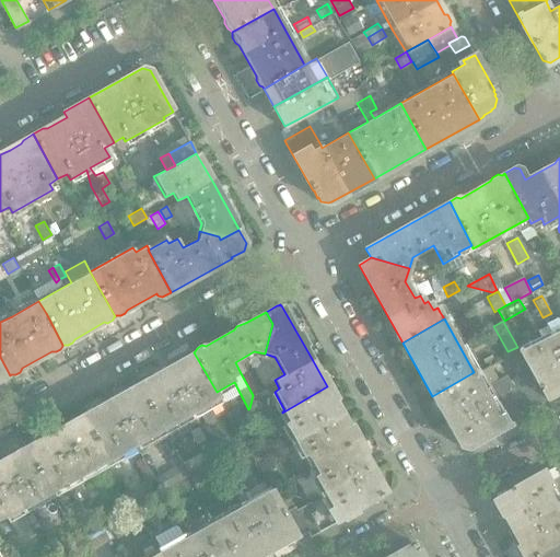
[(559,331),(552,335),(523,349),(535,372),(534,373),(547,397),(559,391),(559,387),(559,389),(559,387),(559,331)]
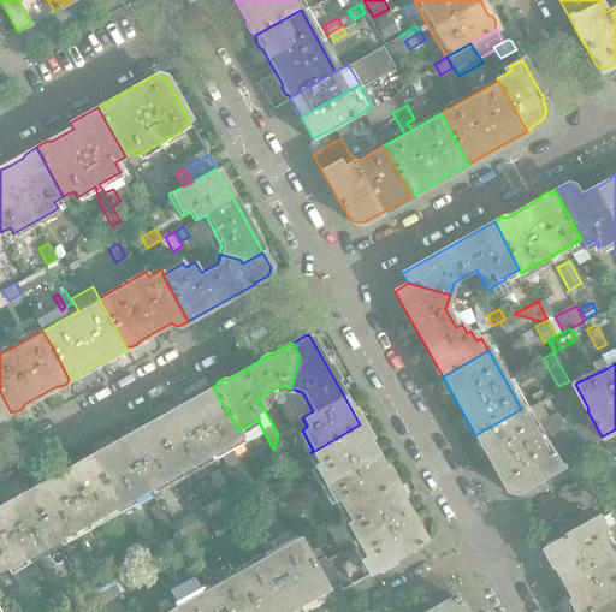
[(238,431),(213,387),(212,388),(207,387),(201,391),(199,396),(166,414),(161,414),(155,417),(153,421),(152,421),(181,474),(243,439),(238,431)]
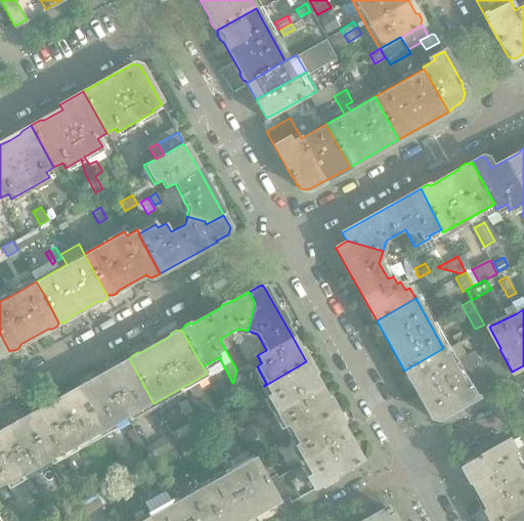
[(7,354),(9,351),(0,334),(0,356),(3,356),(7,354)]
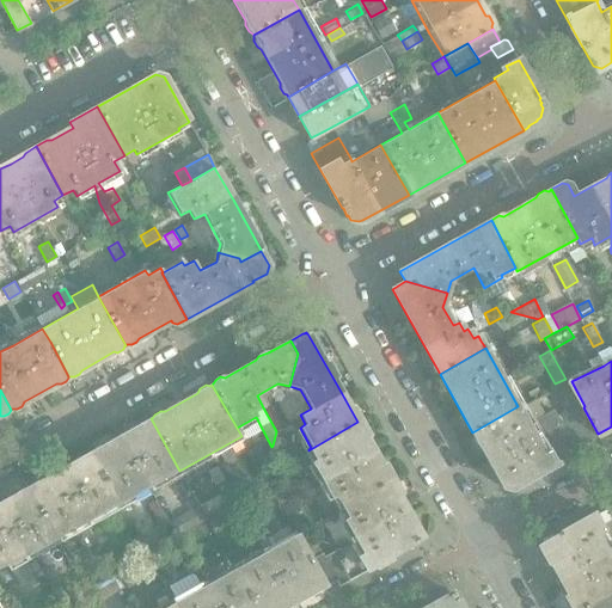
[(588,444),(586,441),(570,415),(533,435),(518,406),(472,433),(503,486),(510,489),(588,444)]
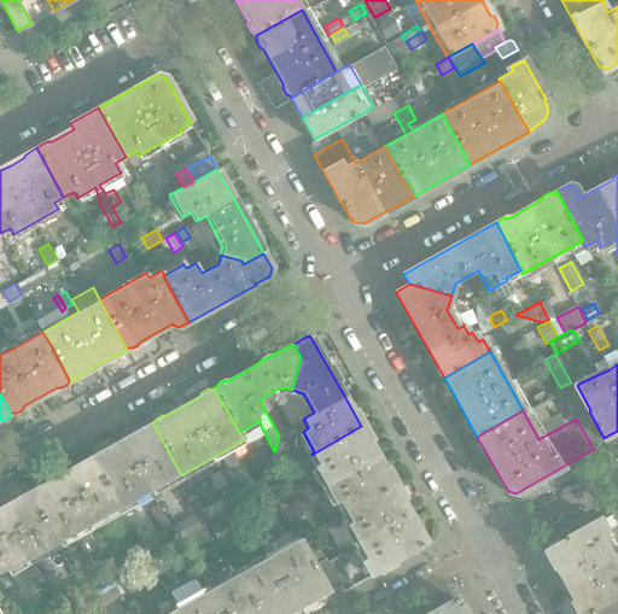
[(604,438),(589,411),(576,419),(592,445),(604,438)]
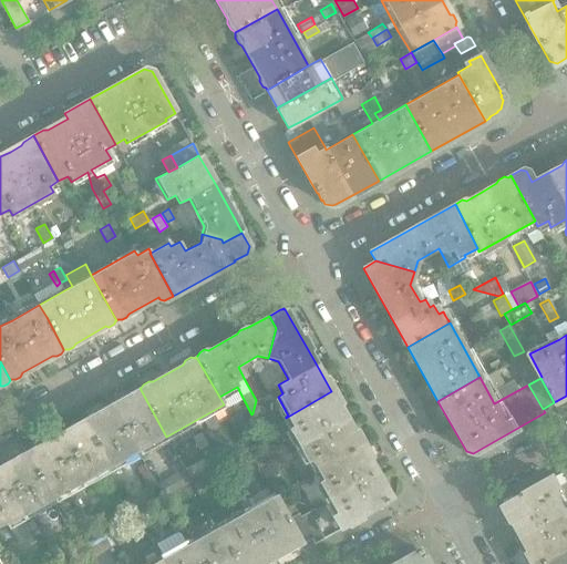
[(166,437),(140,388),(138,389),(134,389),(129,392),(126,396),(96,412),(92,412),(86,416),(84,420),(82,420),(110,468),(166,437)]
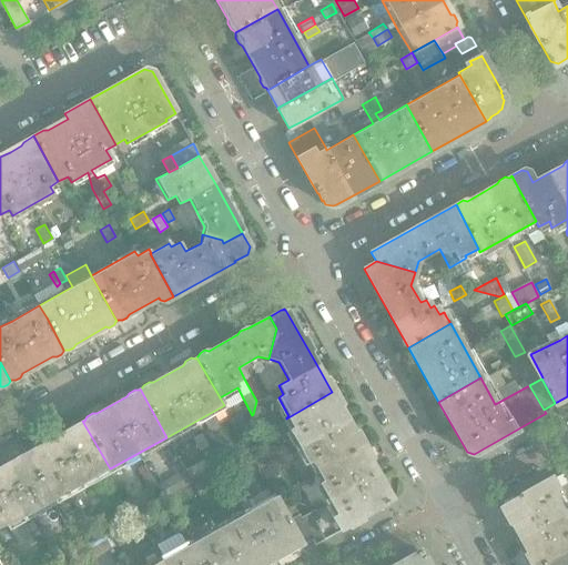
[(362,445),(347,419),(332,392),(286,419),(292,427),(288,430),(307,464),(312,462),(316,471),(362,445)]
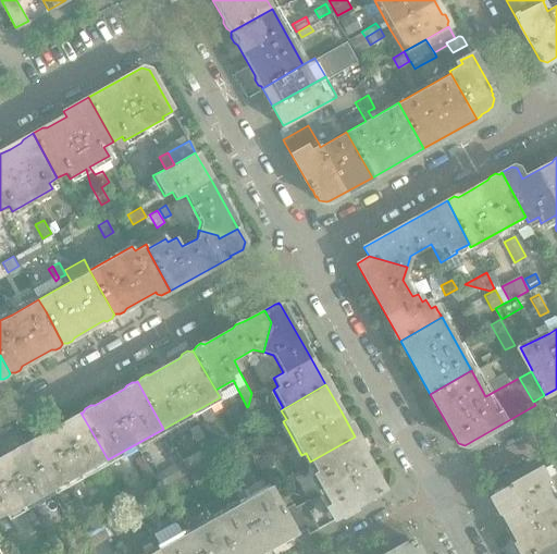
[(262,420),(257,411),(245,418),(250,427),(262,420)]
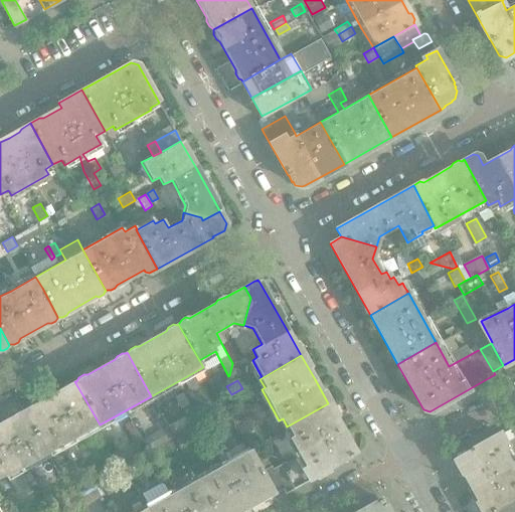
[(100,424),(74,381),(73,382),(69,382),(65,384),(63,388),(35,403),(31,403),(27,406),(24,409),(23,410),(47,454),(100,424)]
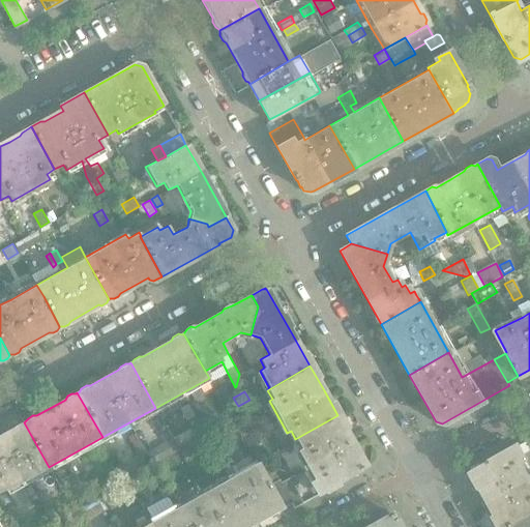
[(201,411),(190,392),(183,396),(187,403),(194,414),(201,411)]
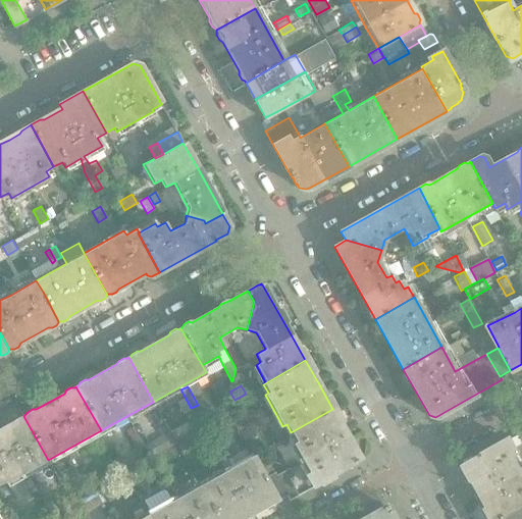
[(191,408),(185,397),(176,401),(184,413),(191,408)]
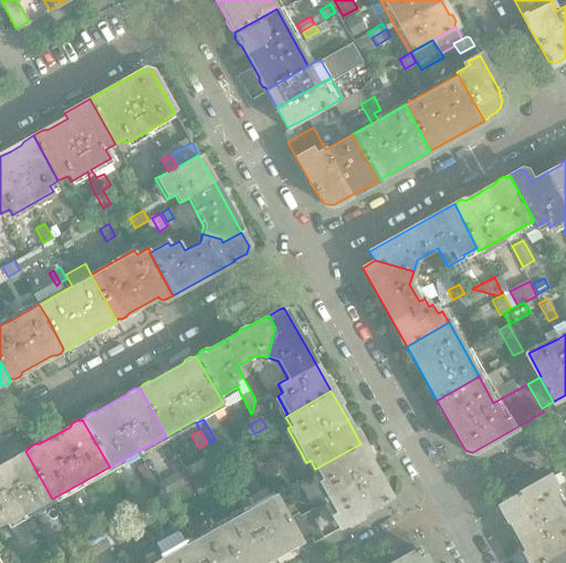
[(390,497),(376,471),(360,444),(315,469),(321,479),(317,481),(335,513),(332,514),(338,527),(387,500),(386,499),(390,497)]
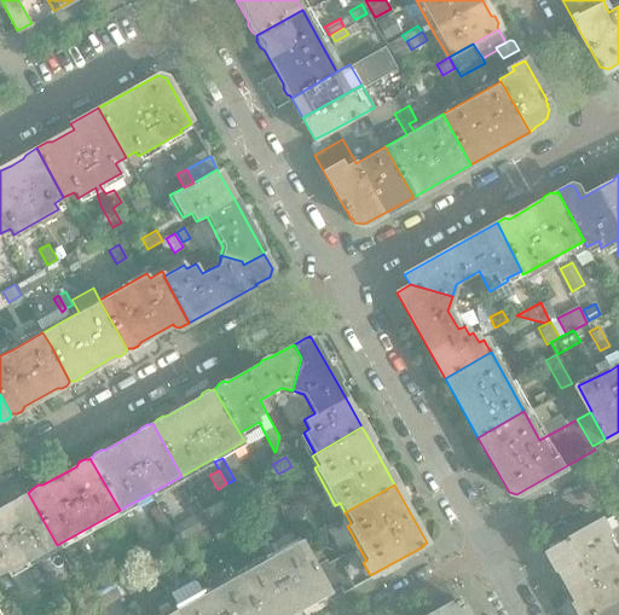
[(32,560),(57,545),(28,493),(27,494),(22,494),(16,497),(13,502),(0,508),(0,590),(3,595),(17,586),(6,568),(7,568),(10,572),(25,563),(38,584),(44,580),(32,560)]
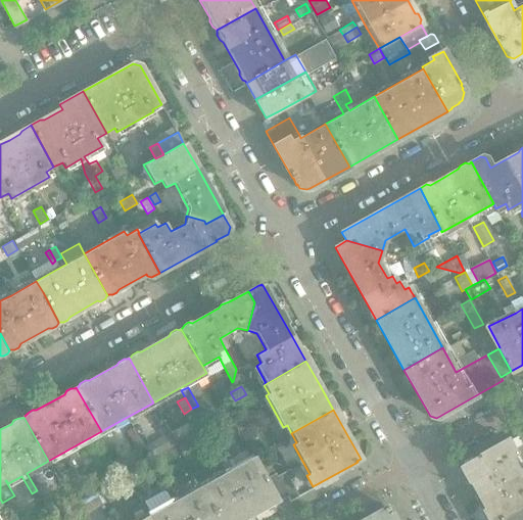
[(250,425),(246,417),(234,424),(238,431),(250,425)]
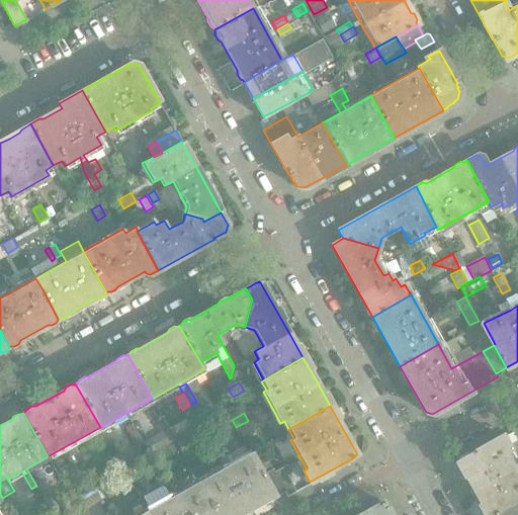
[(144,430),(138,419),(131,422),(137,433),(144,430)]
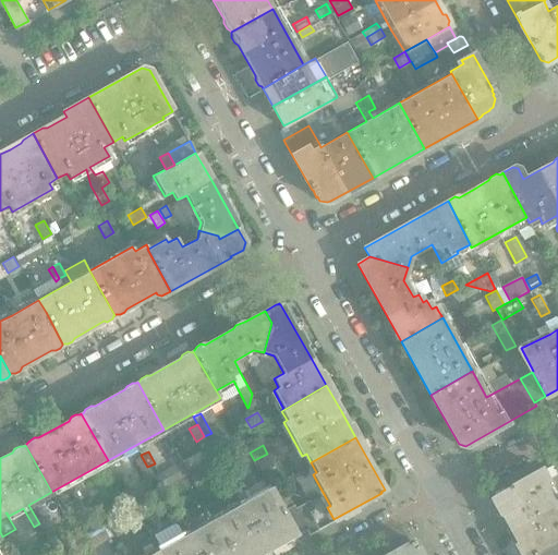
[(275,463),(269,454),(256,461),(262,471),(275,463)]
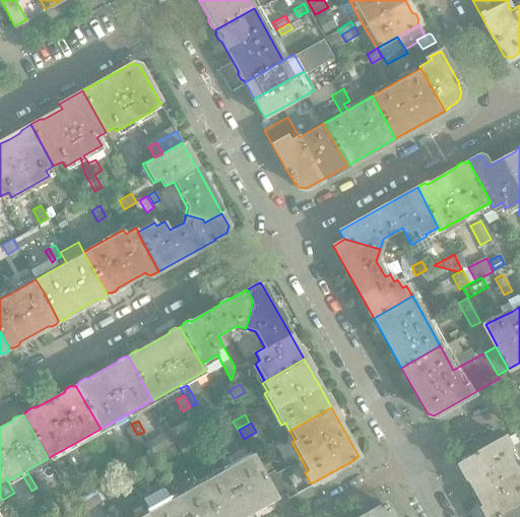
[(140,440),(137,435),(131,424),(125,428),(133,444),(140,440)]
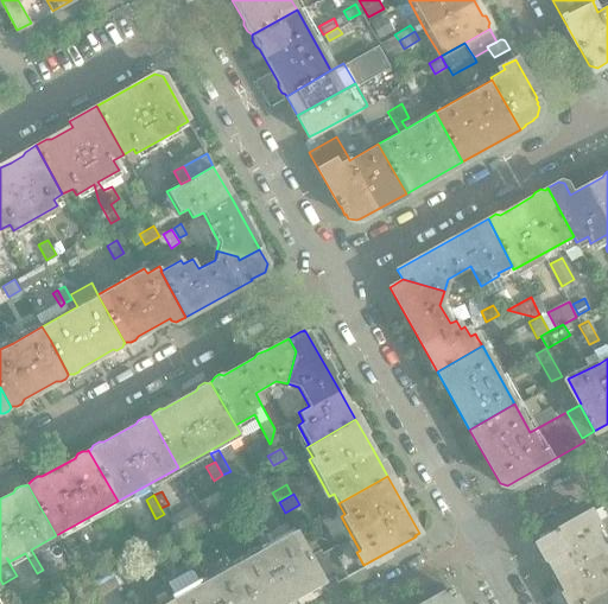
[(576,603),(607,585),(607,553),(595,529),(599,527),(589,510),(533,541),(543,560),(546,559),(555,574),(564,591),(562,593),(567,603),(576,603)]
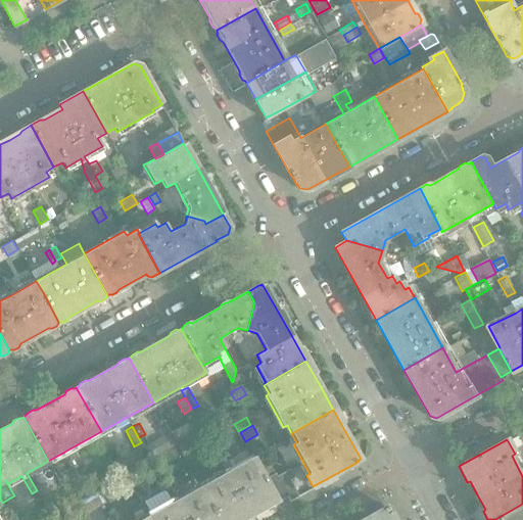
[(189,446),(185,440),(177,444),(181,452),(189,446)]
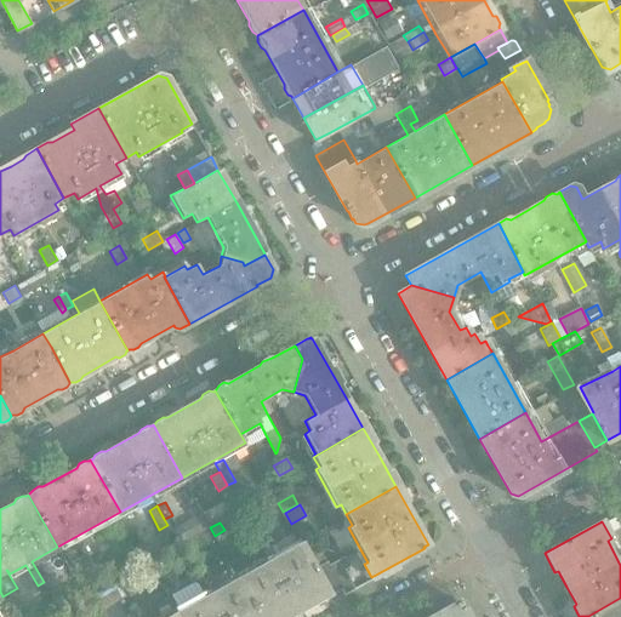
[(97,552),(90,540),(81,544),(89,555),(97,552)]
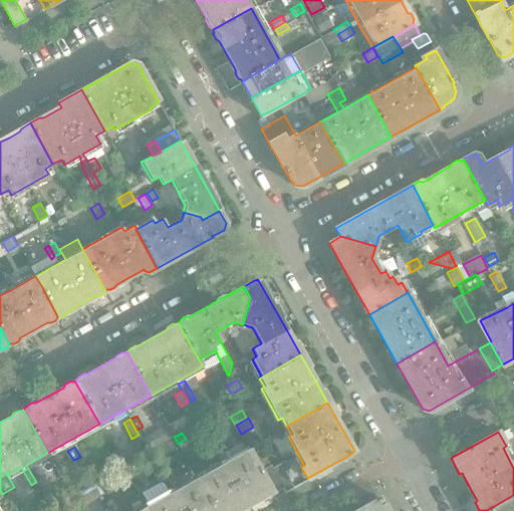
[(272,491),(261,470),(255,459),(248,448),(196,477),(215,510),(236,510),(243,508),(259,498),(263,498),(268,496),(270,492),(272,491)]
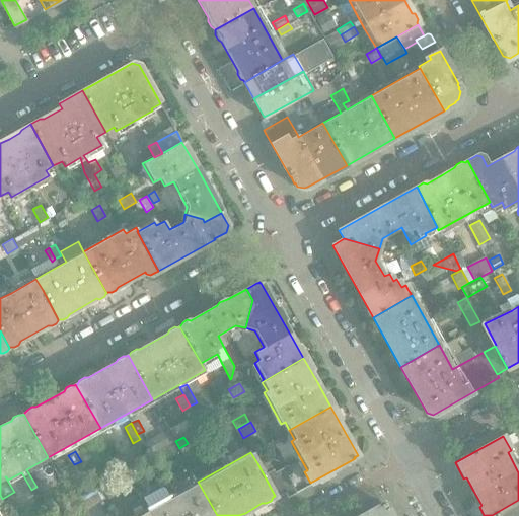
[(273,468),(267,457),(257,463),(264,474),(272,469),(274,471),(276,470),(274,467),(273,468)]
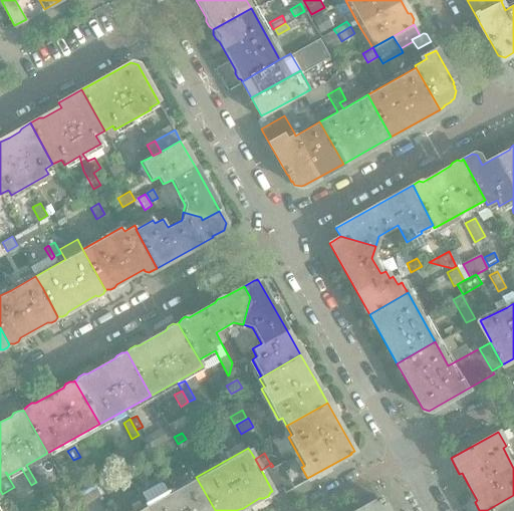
[(293,486),(284,471),(289,468),(285,459),(273,466),(271,467),(281,486),(284,492),(293,486)]
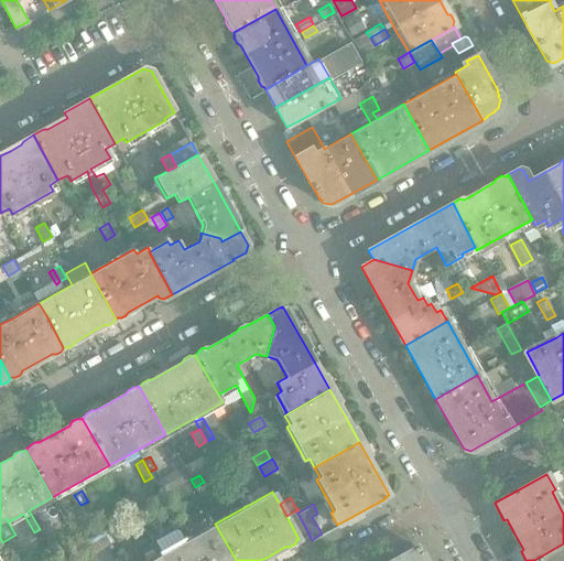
[(308,533),(297,513),(295,510),(286,516),(299,539),(308,533)]
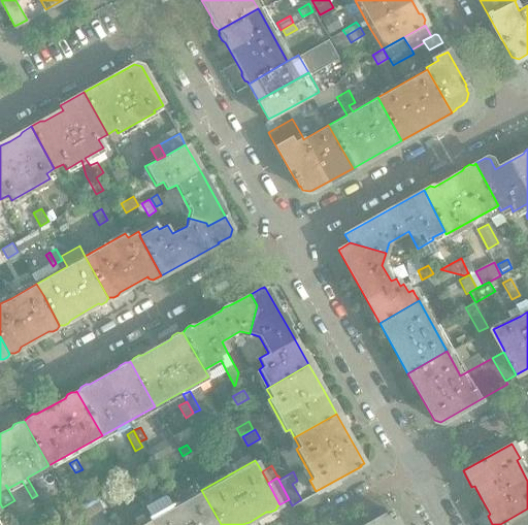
[(177,497),(172,488),(166,490),(172,500),(177,497)]
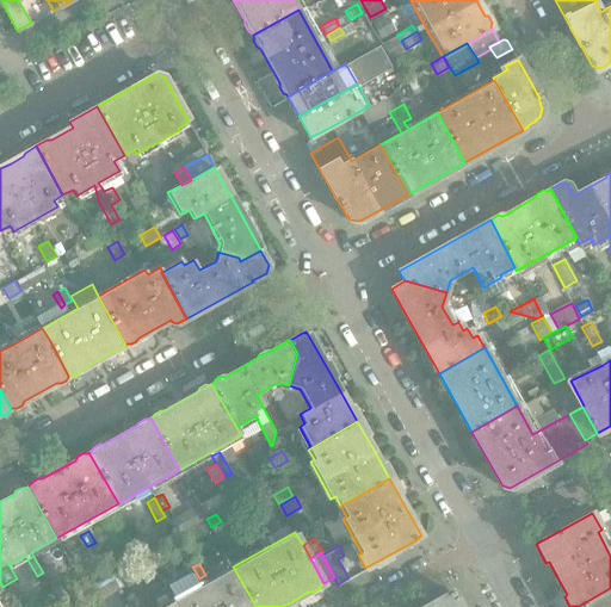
[(255,606),(233,567),(172,600),(176,606),(255,606)]
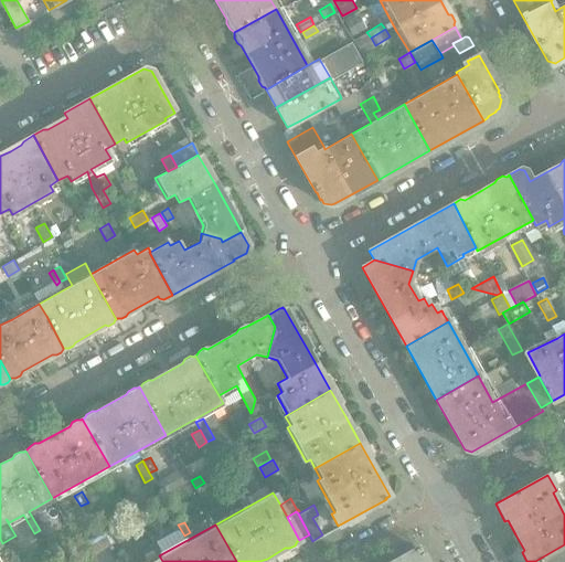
[(564,561),(564,544),(535,561),(564,561)]
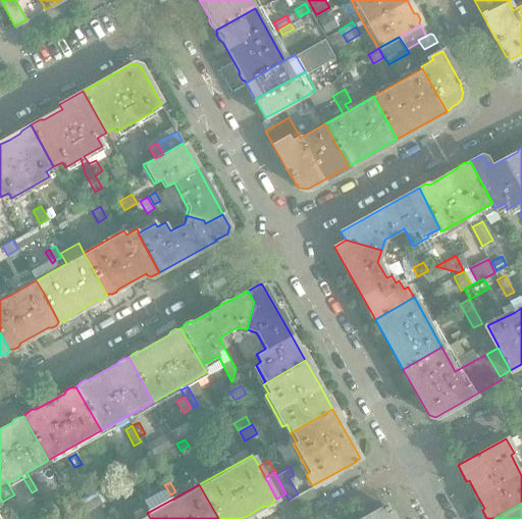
[(394,518),(386,505),(361,518),(394,518)]
